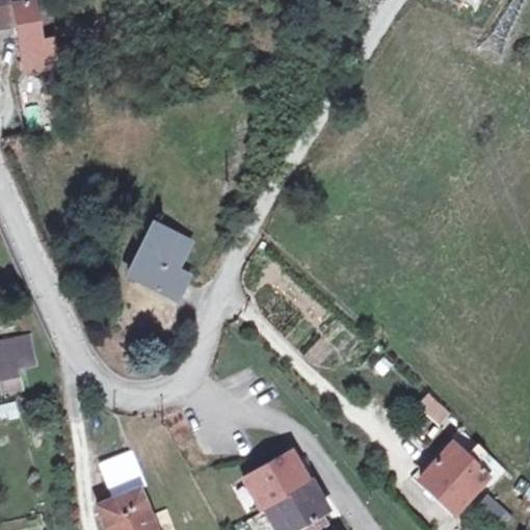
[(0,0),(0,25),(16,23),(24,72),(56,65),(44,0),(0,0)]
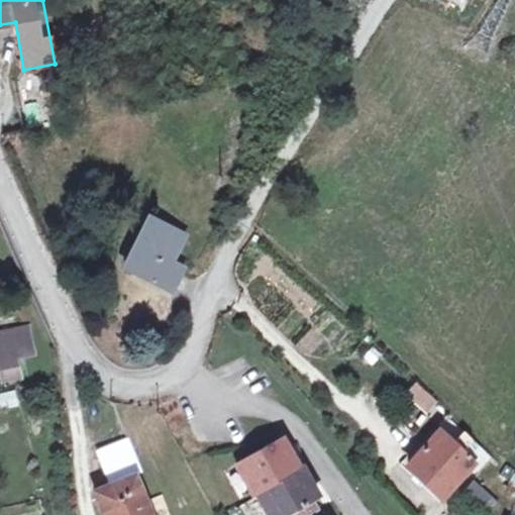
[(146,215),(125,256),(140,265),(136,274),(170,290),(182,266),(170,260),(184,233),(146,215)]
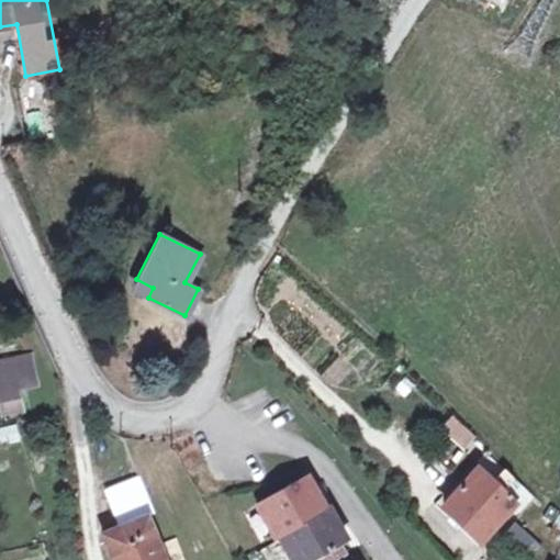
[(0,393),(3,411),(21,407),(17,388),(36,383),(32,355),(0,361),(0,393)]
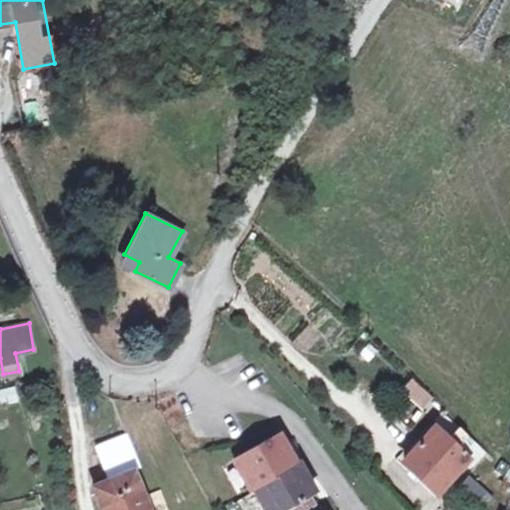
[(411,376),(399,390),(421,410),(433,397),(411,376)]
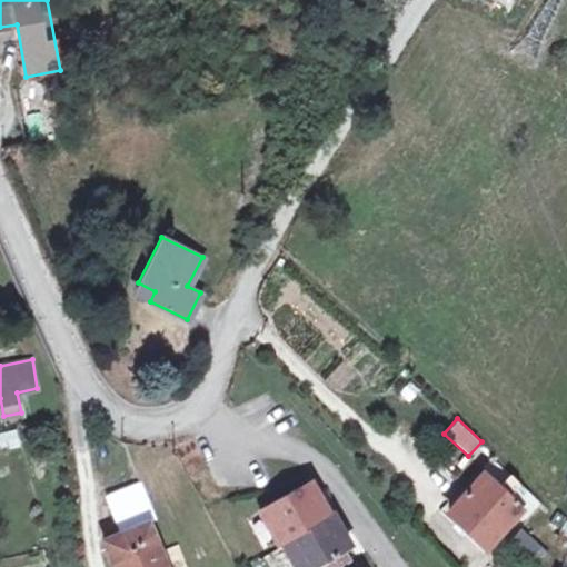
[(0,451),(21,446),(17,428),(0,431),(0,451)]
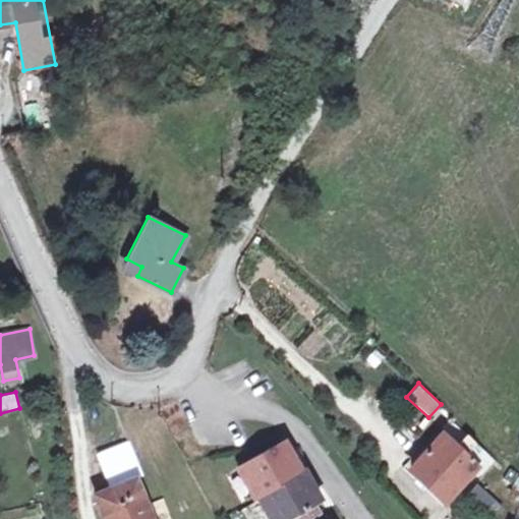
[(451,422),(410,467),(445,501),(475,467),(480,472),(493,460),(474,443),(473,444),(451,422)]
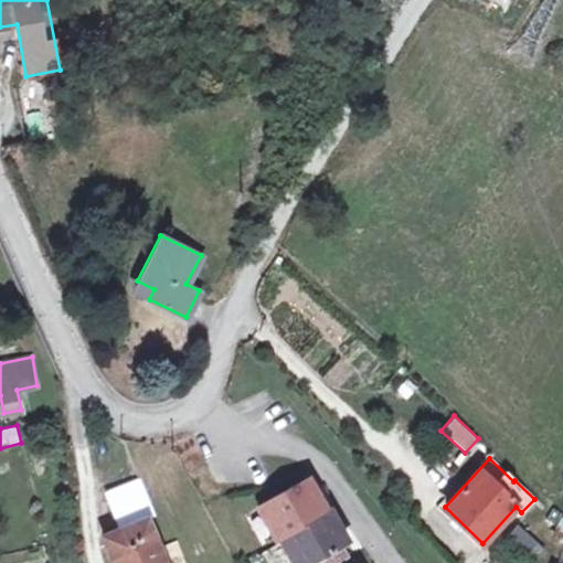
[(306,477),(262,503),(272,521),(268,523),(277,538),(279,535),(325,510),(306,477)]
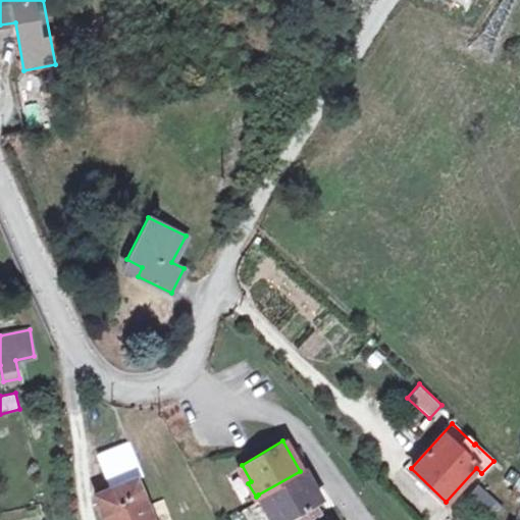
[(98,454),(104,471),(137,458),(130,442),(98,454)]
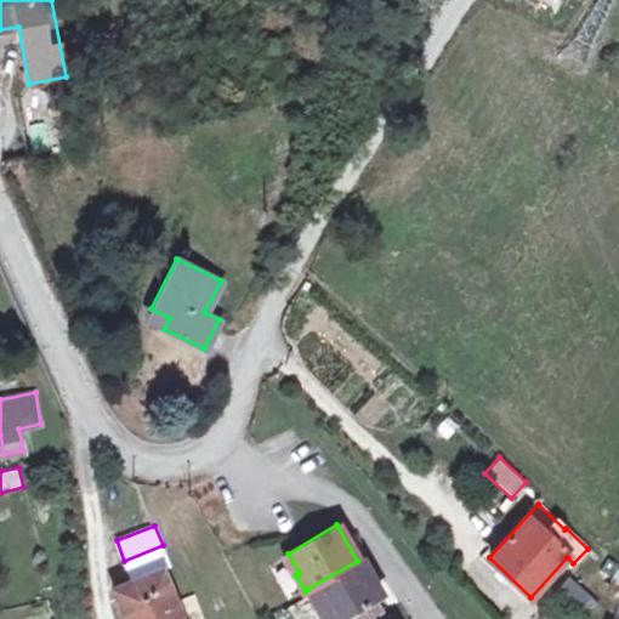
[(124,561),(132,581),(163,569),(171,566),(163,545),(124,561)]
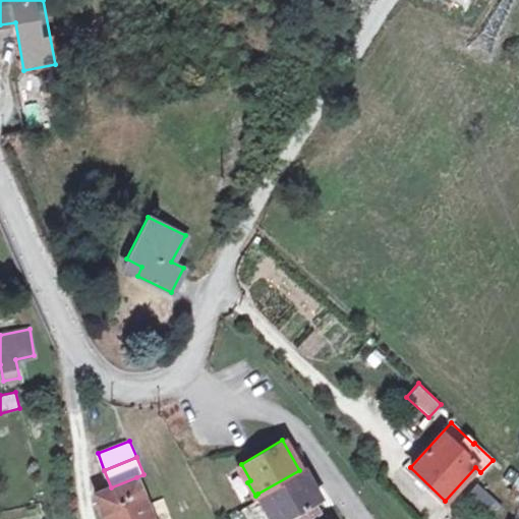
[(299,470),(257,494),(265,507),(268,506),(275,518),(284,518),(294,514),(296,518),(308,518),(320,513),(313,503),(320,500),(301,468),(299,470)]
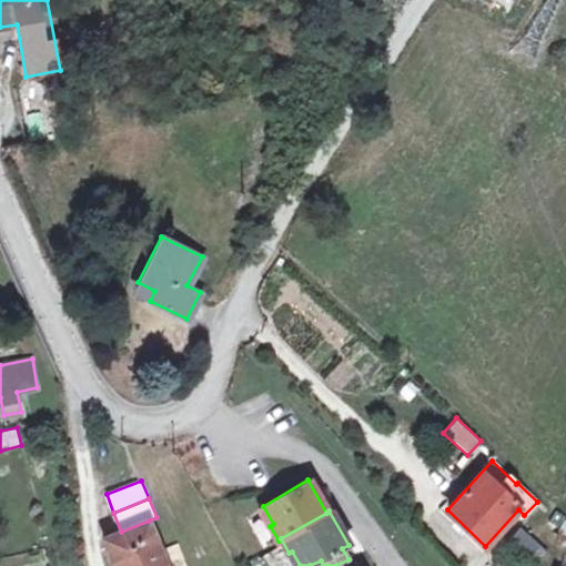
[(103,538),(113,565),(174,565),(168,547),(161,549),(149,521),(121,532),(103,538)]
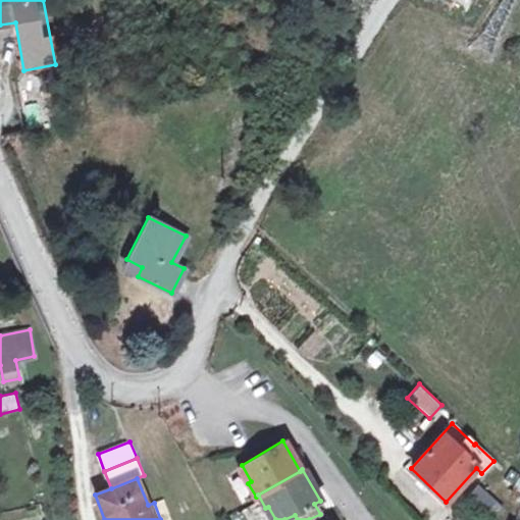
[(475,486),(463,501),(483,519),(487,519),(499,508),(475,486)]
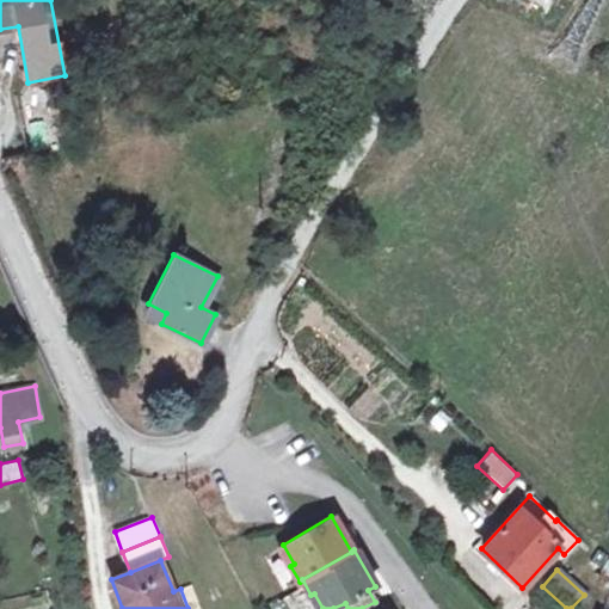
[(180,589),(188,608),(202,608),(192,584),(180,589)]
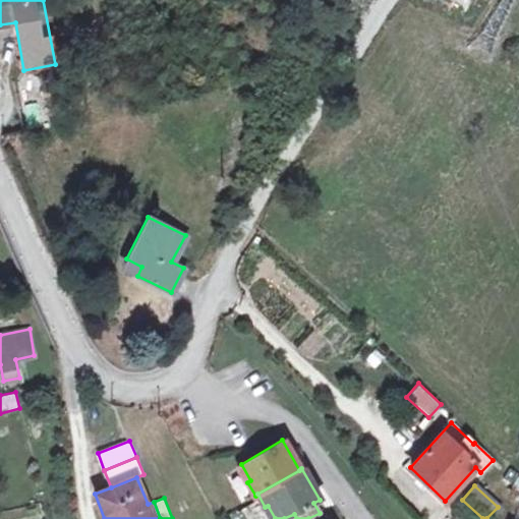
All buildings are outlined.
